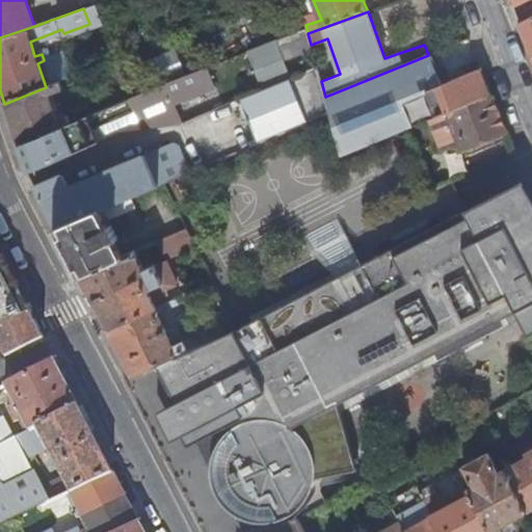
[(531,17),(520,23),(531,54),(531,17)]
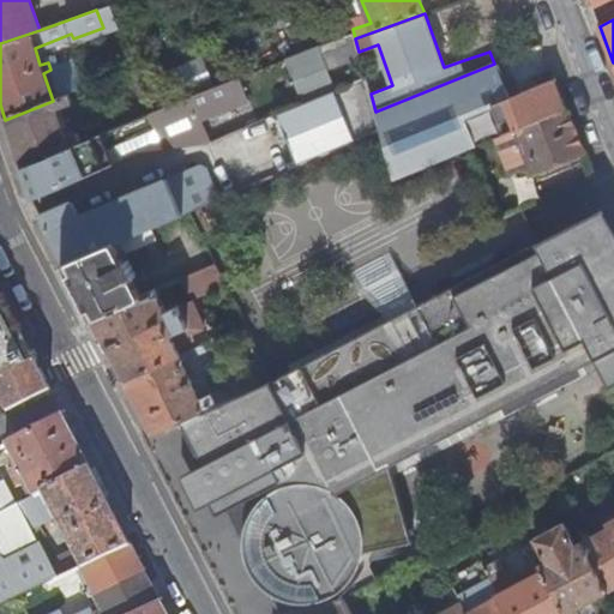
[(290,92),(327,80),(323,65),(354,55),(348,35),(280,55),(290,92)]
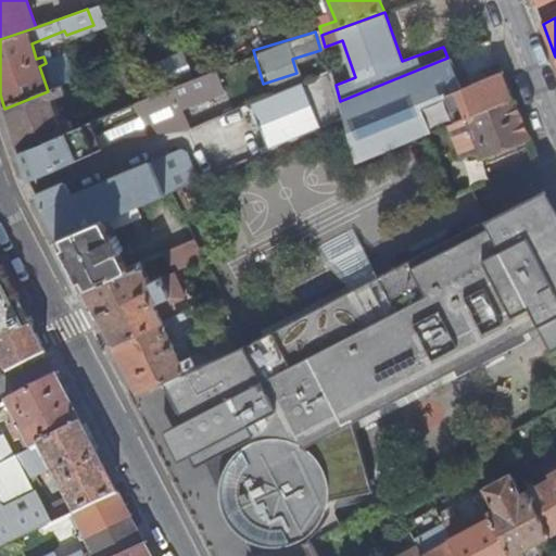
[(447,58),(340,101),(343,116),(344,122),(355,163),(386,151),(429,133),(419,105),(462,88),(459,81),(450,57),(447,58)]
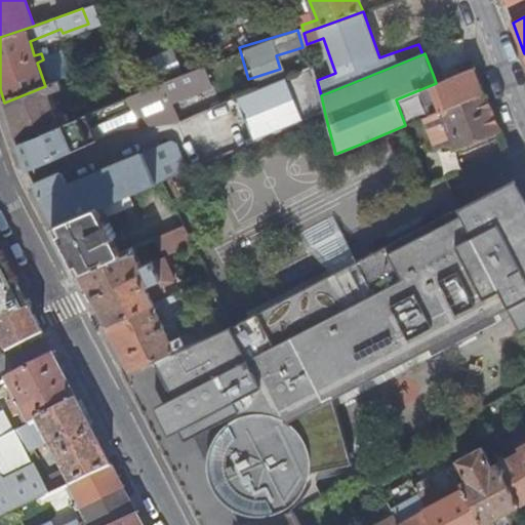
[(69,121),(17,144),(22,154),(34,145),(46,139),(54,158),(97,138),(92,126),(121,114),(122,116),(148,106),(150,110),(212,84),(205,67),(172,80),(167,81),(69,121)]
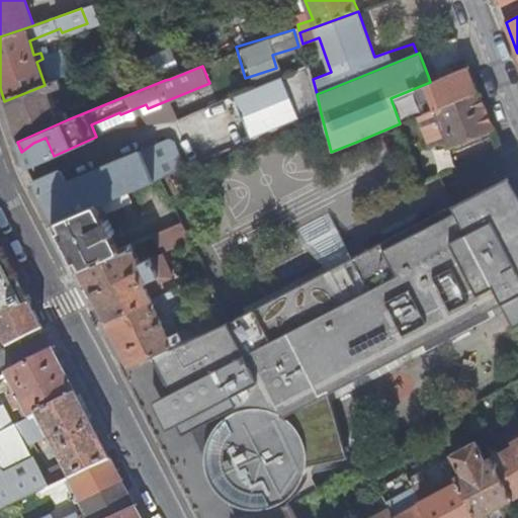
[(292,110),(308,104),(303,90),(309,88),(300,66),(278,75),(292,110)]
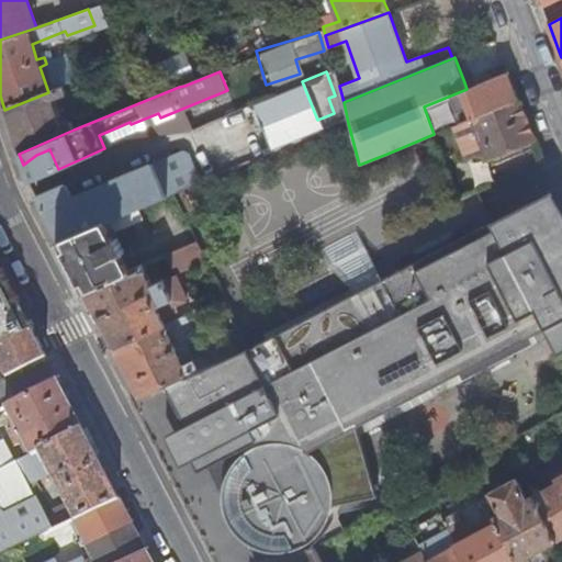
[(518,100),(507,71),(474,85),(472,80),(464,82),(467,89),(424,107),(434,134),(453,126),(471,119),(481,115),(518,100)]
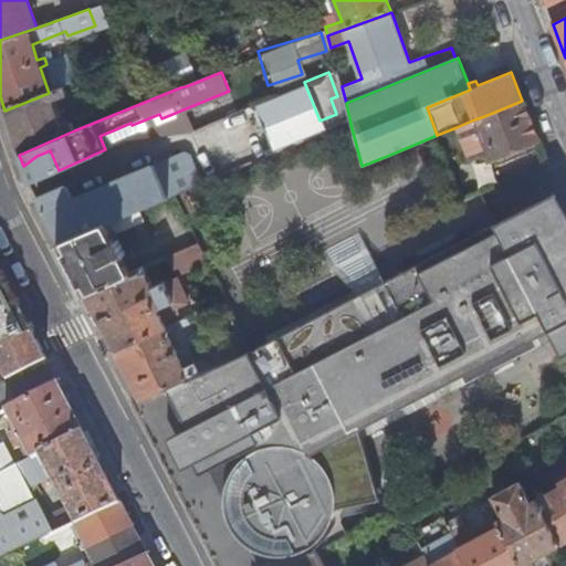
[(49,93),(4,111),(19,155),(74,130),(72,124),(60,128),(51,101),(66,94),(64,86),(49,93)]
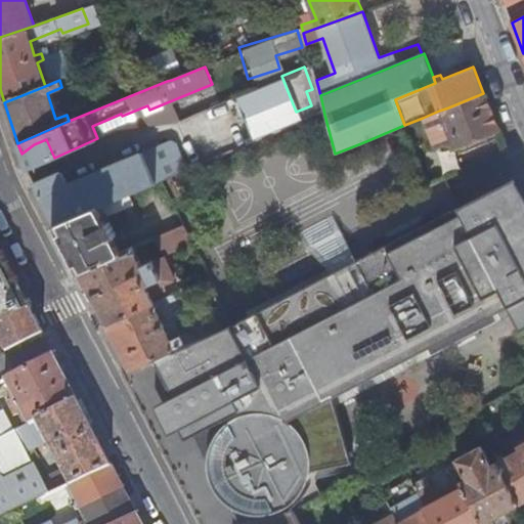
[(439,111),(423,118),(435,149),(451,143),(452,147),(497,129),(483,93),(448,107),(439,111)]
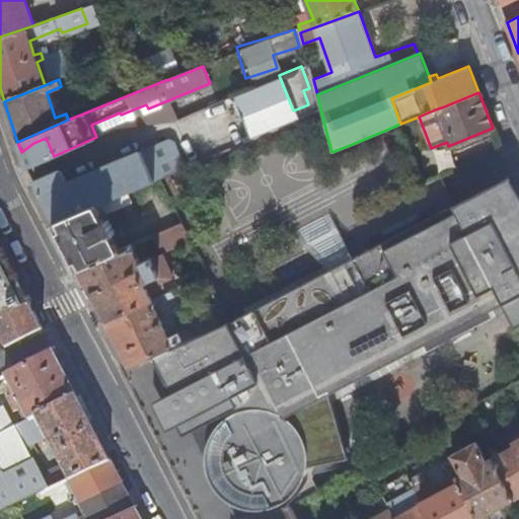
[(63,170),(34,183),(55,223),(129,192),(155,179),(141,151),(68,182),(63,170)]
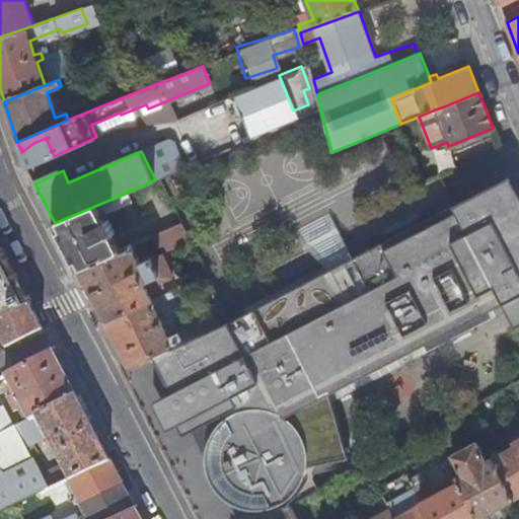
[(239,348),(220,326),(130,367),(156,423),(189,408),(199,430),(195,456),(200,476),(206,484),(210,491),(216,493),(228,501),(236,504),(244,518),(292,518),(283,502),(310,483),(309,466),(344,460),(326,395),(324,385),(492,299),(501,317),(507,326),(518,319),(518,194),(502,164),(442,200),(446,208),(375,243),(389,269),(239,348)]
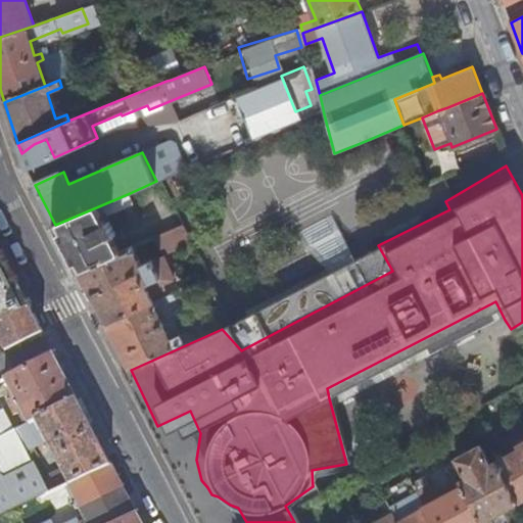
[(130,193),(55,225),(80,271),(122,251),(114,238),(115,234),(116,234),(110,223),(107,224),(104,218),(134,205),(130,193)]
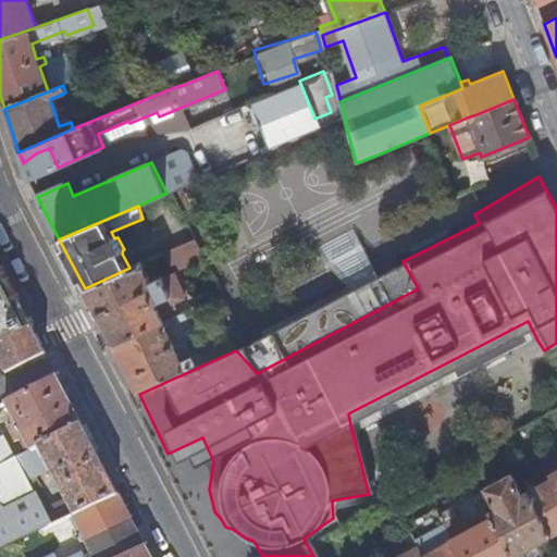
[(184,263),(176,246),(164,251),(164,252),(152,258),(160,274),(184,263)]
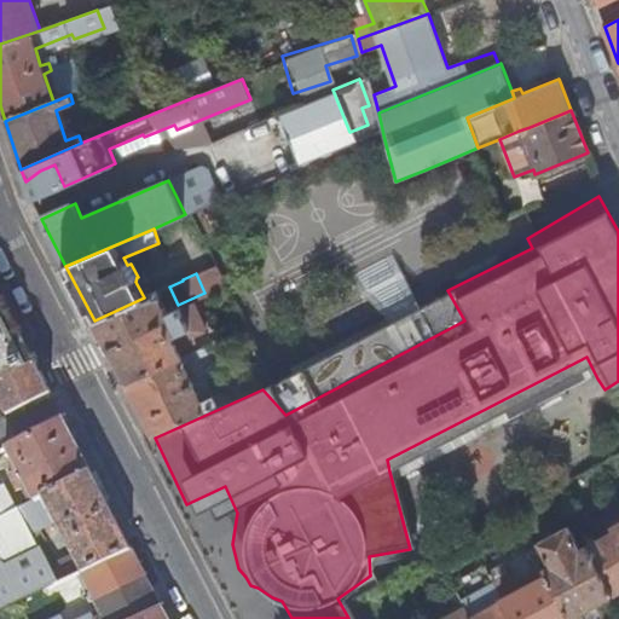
[(144,298),(94,320),(126,383),(183,359),(177,343),(206,331),(200,316),(186,322),(180,308),(168,314),(157,293),(144,298)]
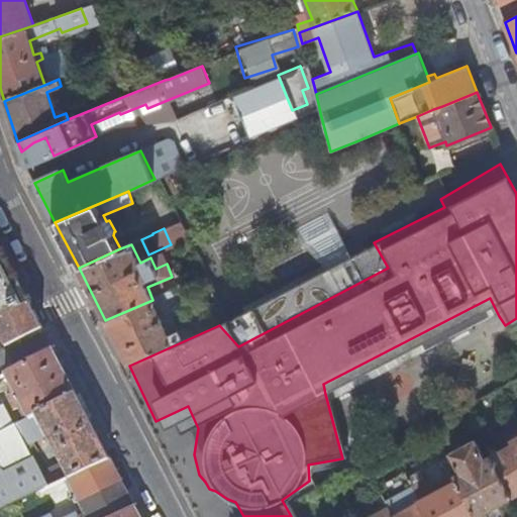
[(0,288),(17,282),(0,246),(0,288)]
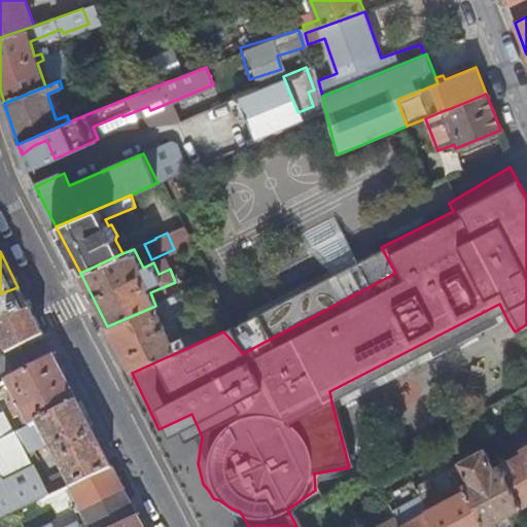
[(0,323),(30,310),(18,287),(0,293),(0,323)]
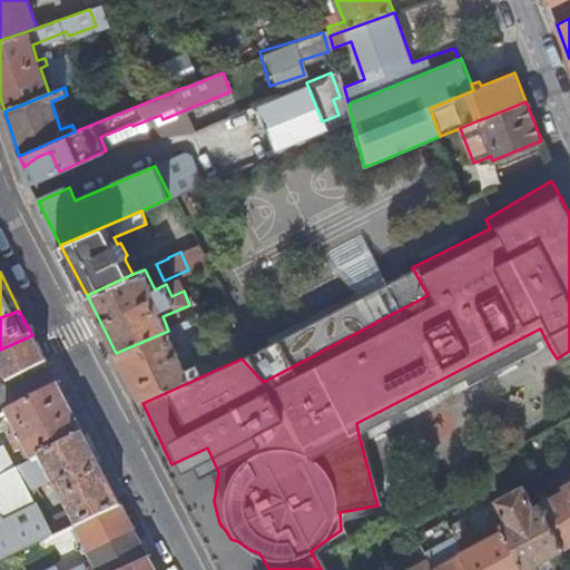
[(192,326),(190,321),(168,331),(116,353),(143,403),(161,394),(168,391),(172,389),(226,363),(222,354),(217,355),(215,351),(207,355),(208,360),(198,365),(192,351),(179,355),(170,336),(192,326)]
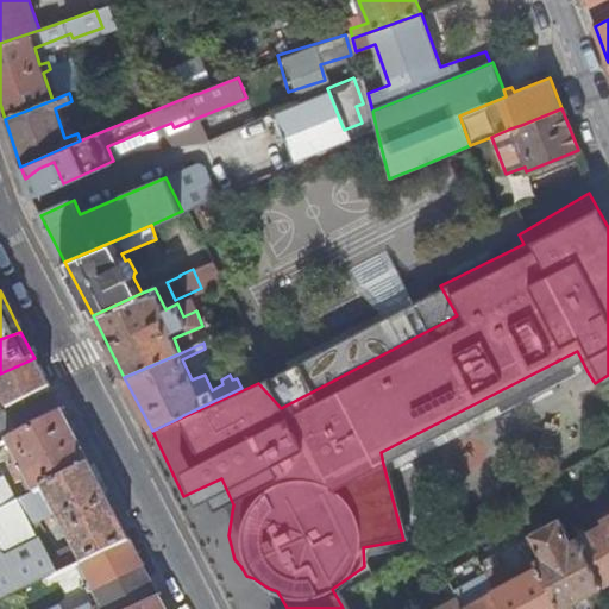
[(51,389),(35,358),(0,374),(0,400),(6,410),(51,389)]
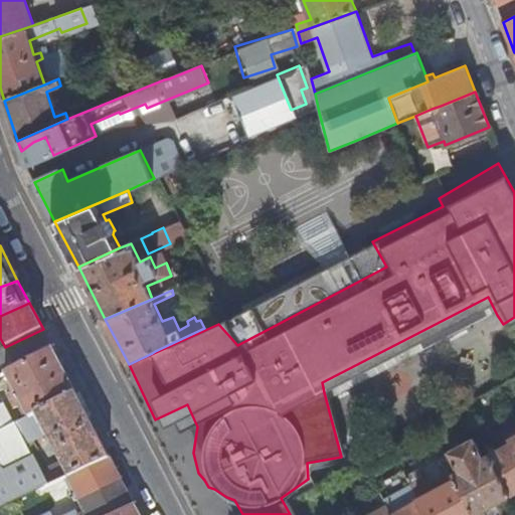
[(53,348),(6,373),(15,391),(8,395),(15,409),(22,405),(28,417),(76,393),(53,348)]
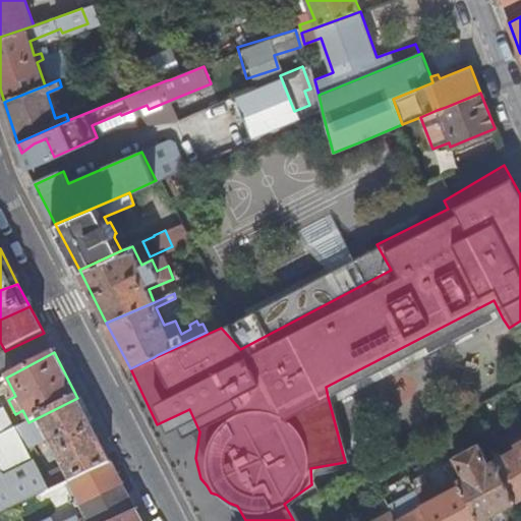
[(77,398),(29,422),(16,428),(27,449),(47,439),(69,483),(111,464),(77,398)]
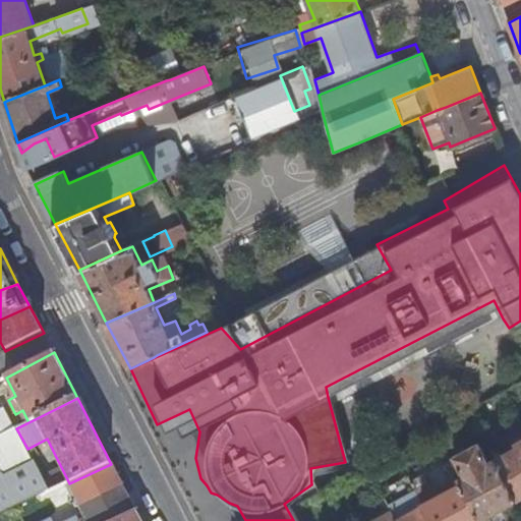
[(0,411),(0,436),(13,430),(6,417),(2,411),(0,411)]
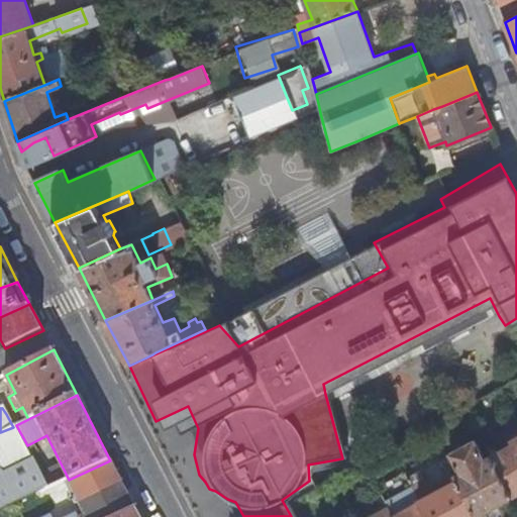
[(0,432),(0,474),(33,457),(27,445),(16,425),(13,427),(0,432)]
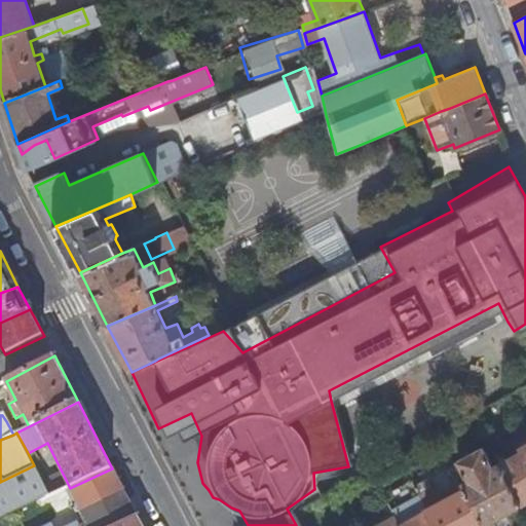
[(506,459),(498,463),(520,504),(525,501),(525,443),(519,447),(523,455),(510,463),(506,459)]
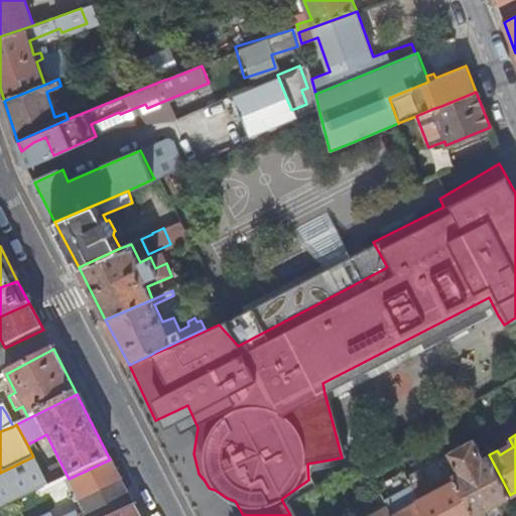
[(510,495),(489,455),(484,458),(474,438),(448,452),(455,463),(458,461),(462,470),(454,473),(457,479),(475,514),(510,495)]
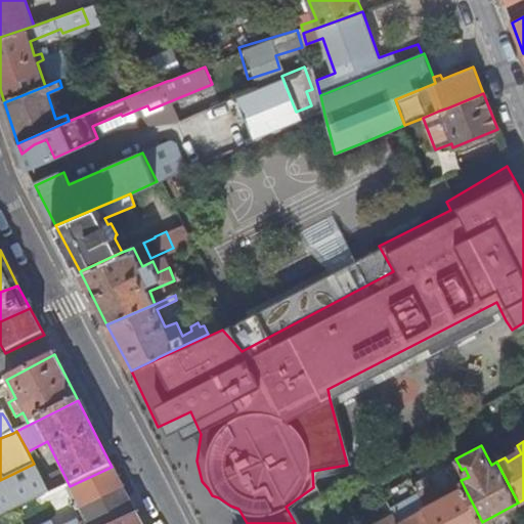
[(0,516),(35,500),(36,501),(51,494),(42,478),(34,464),(0,480),(0,516)]
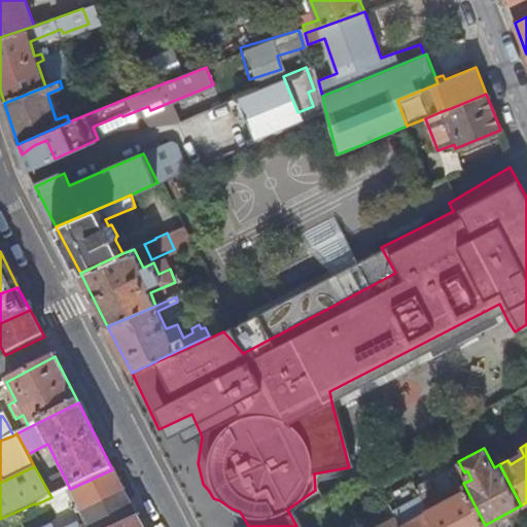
[(125,491),(112,469),(70,489),(82,512),(125,491)]
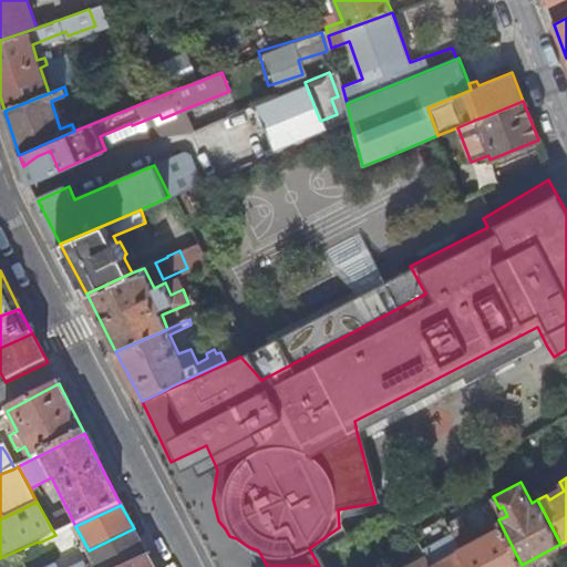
[(55,535),(71,528),(62,509),(45,517),(55,535)]
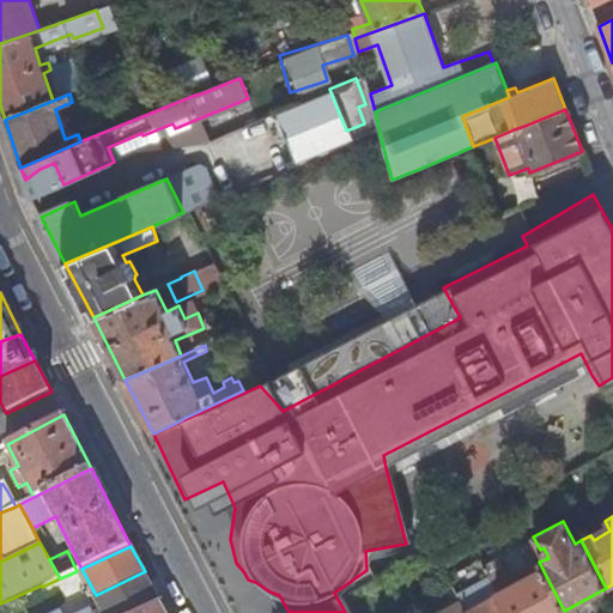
[(560,612),(564,611),(542,569),(528,577),(525,570),(519,574),(522,581),(513,586),(499,559),(484,565),(490,578),(507,612),(560,612)]
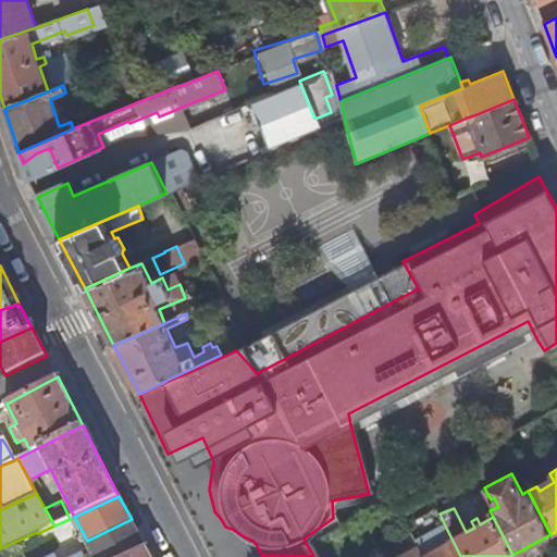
[(440,514),(438,510),(408,525),(412,534),(416,540),(445,525),(440,514)]
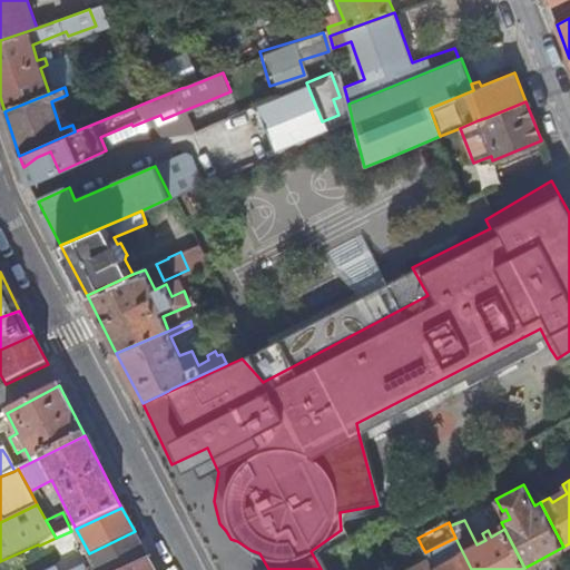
[(418,538),(413,528),(394,537),(404,557),(422,547),(418,538)]
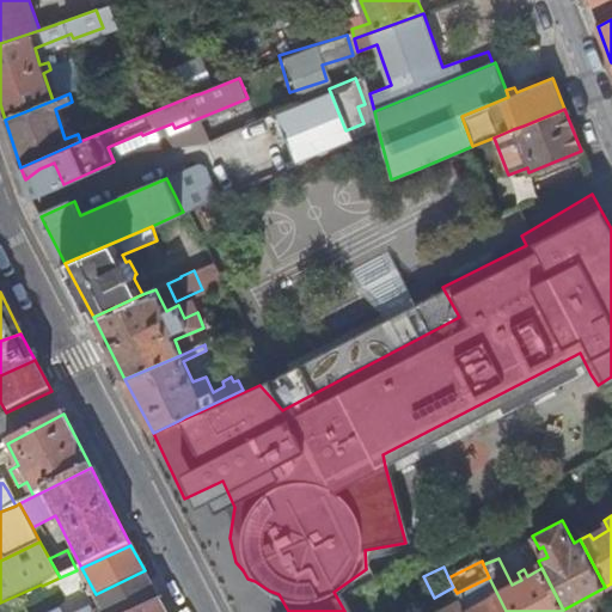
[(60,611),(135,611),(159,600),(145,570),(96,594),(103,607),(93,611),(90,611),(60,611)]
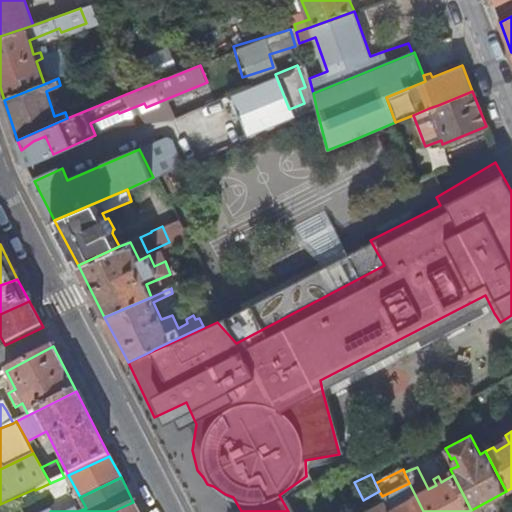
[(390,511),(423,511),(409,483),(382,496),(385,502),(390,511)]
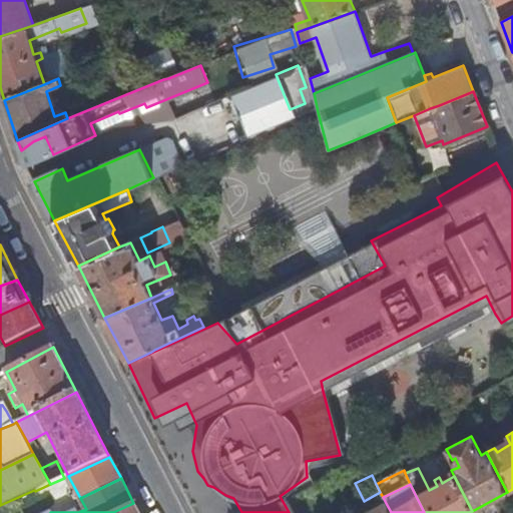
[(137,512),(133,503),(113,512),(137,512)]
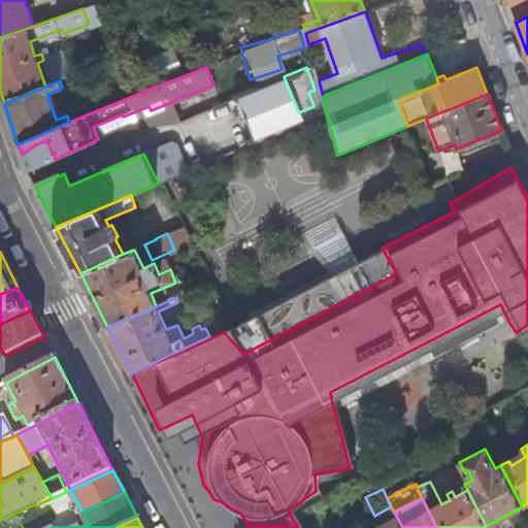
[(402,527),(397,518),(376,527),(402,527)]
